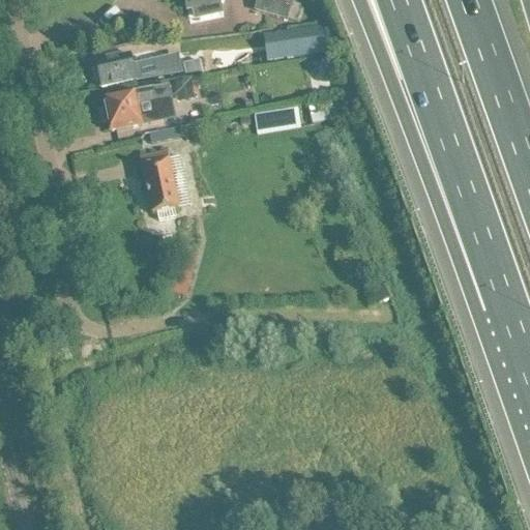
[(184,0),(187,10),(188,16),(194,15),(204,12),(206,23),(226,19),(223,8),(225,8),(224,3),(223,0),(184,0)]
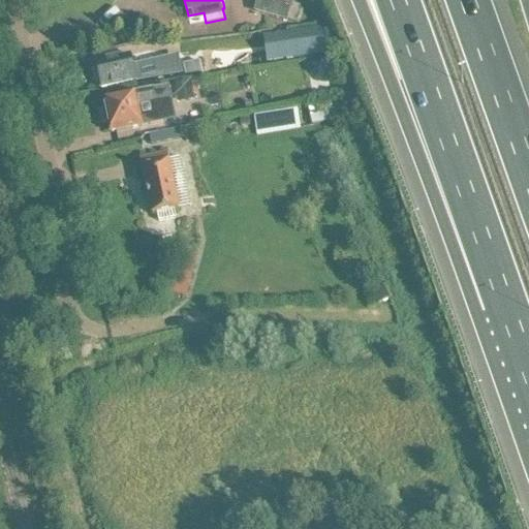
[(291,0),(289,0),(255,0),(252,10),(296,24),(301,7),(290,4),(291,0)]
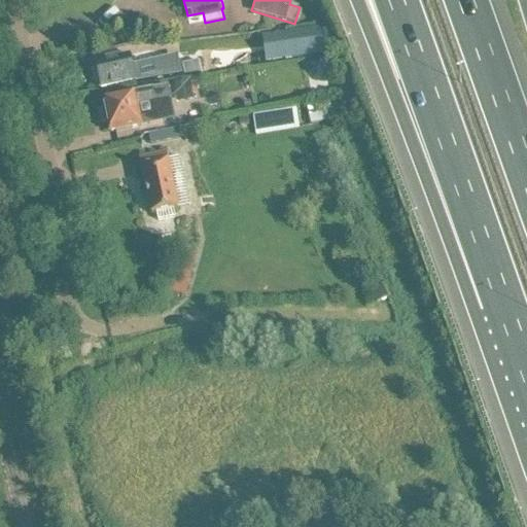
[(319,27),(280,33),(284,60),(323,54),(319,27)]
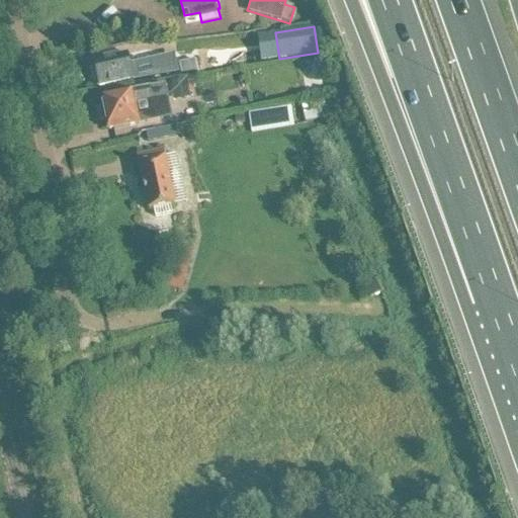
[(113,57),(93,62),(99,87),(119,83),(133,79),(132,76),(144,73),(145,73),(145,74),(157,72),(159,77),(172,74),(177,73),(174,57),(130,67),(130,66),(126,54),(113,57)]
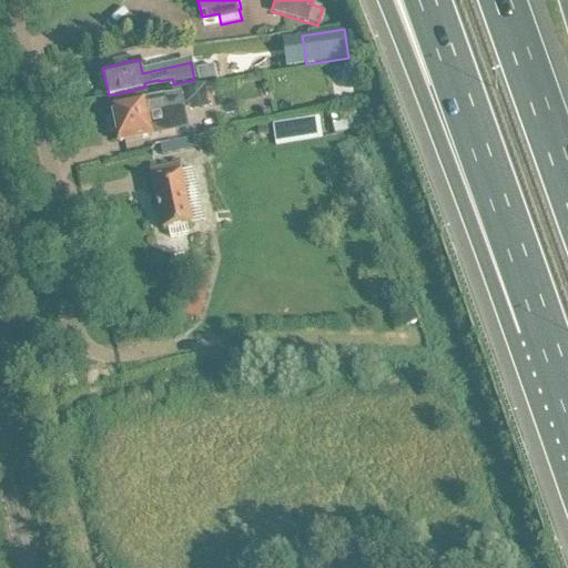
[(204,87),(186,90),(191,112),(209,109),(204,87)]
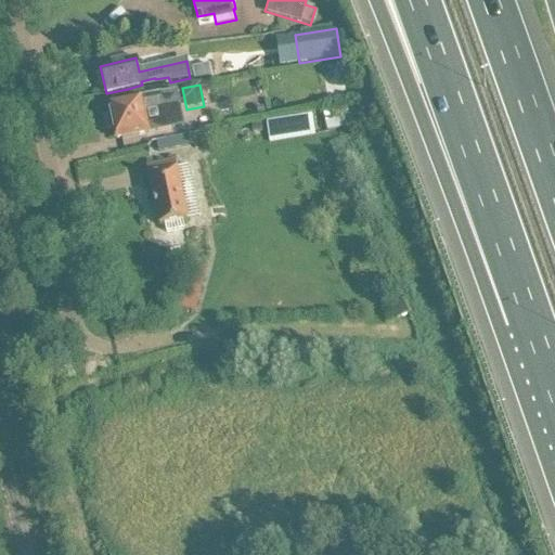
[(110,117),(103,118),(106,129),(113,128),(115,139),(136,134),(150,131),(146,116),(181,108),(178,91),(107,104),(110,117)]
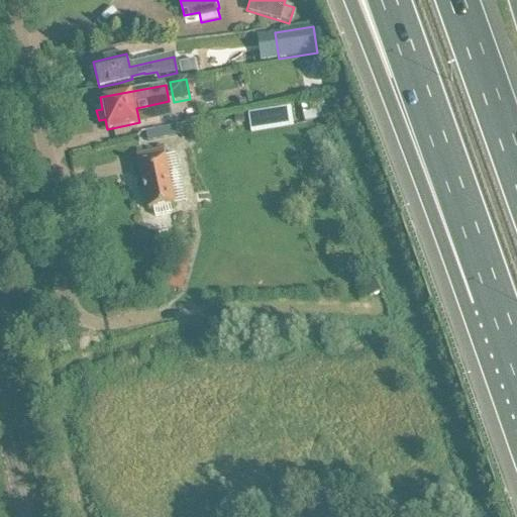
[(176,127),(147,132),(149,143),(178,138),(176,127)]
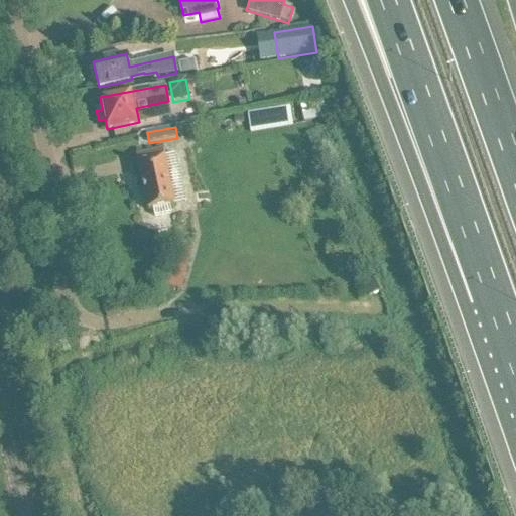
[(136,155),(148,210),(153,209),(154,217),(170,213),(169,205),(173,204),(162,150),(136,155)]
